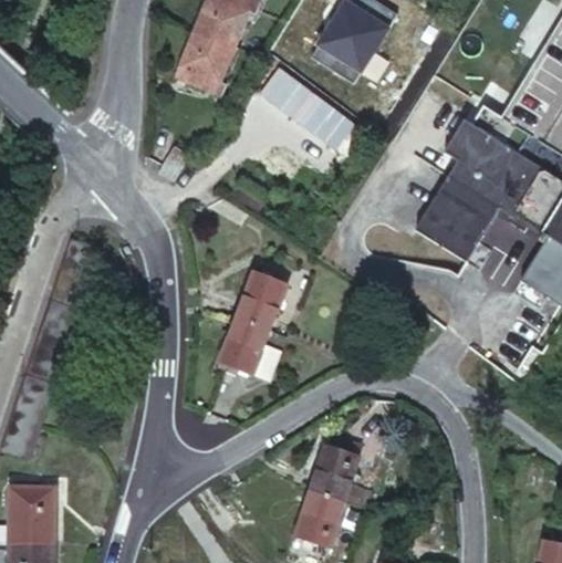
[(208,0),(195,31),(207,37),(228,44),(236,48),(250,13),(257,17),(262,3),(253,0),(208,0)]
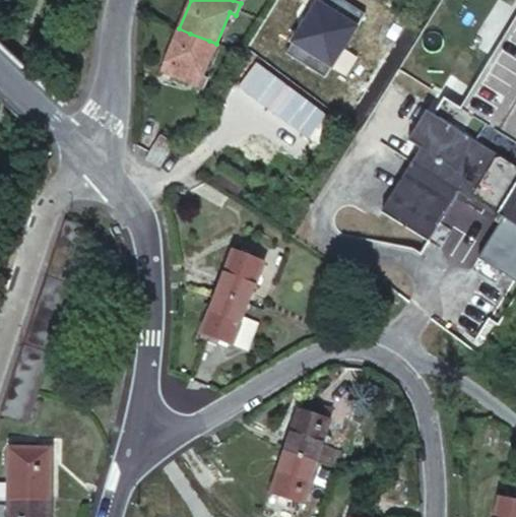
[(515,16),(460,106),(443,95),(433,112),(418,133),(426,138),(421,146),(382,210),(428,238),(457,190),(471,198),(468,203),(480,211),(484,207),(497,215),(495,219),(499,221),(476,256),(515,280),(515,16)]
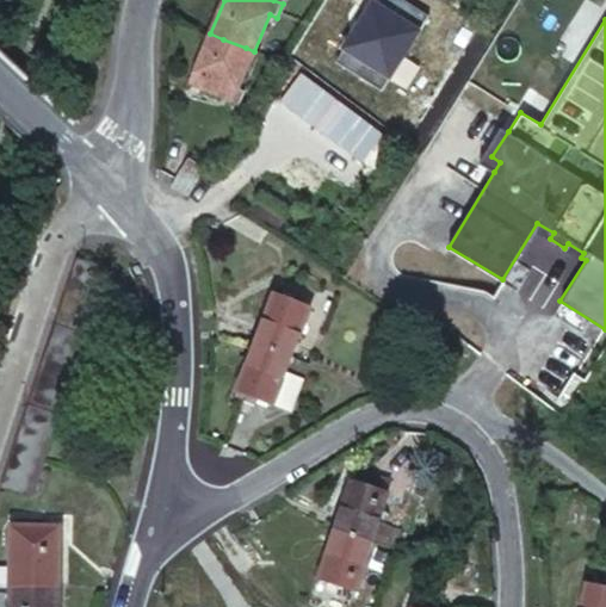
[(210,33),(189,84),(240,106),(245,94),(237,91),(254,51),(246,48),(223,39),(210,33)]
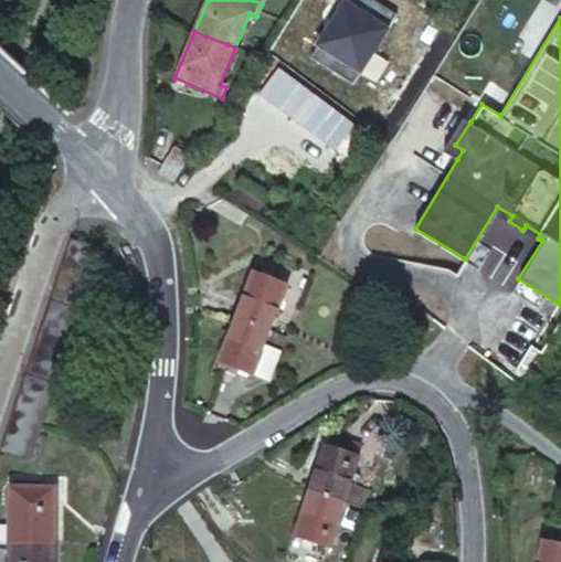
[(443,150),(457,159),(463,150),(455,145),(470,122),(464,118),(443,150)]
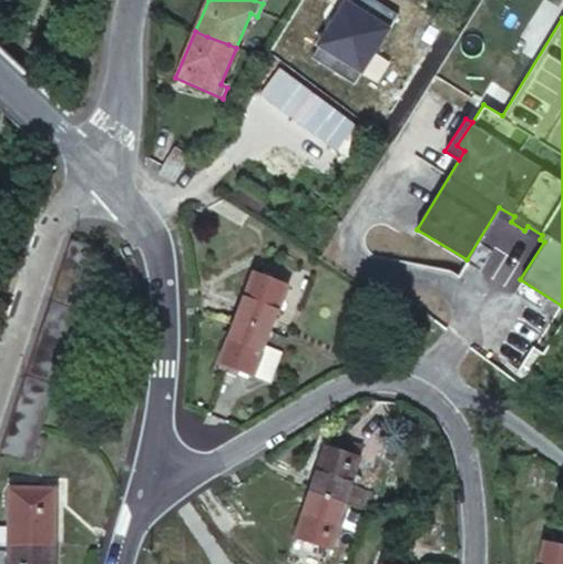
[(155,172),(170,183),(190,155),(174,144),(155,172)]
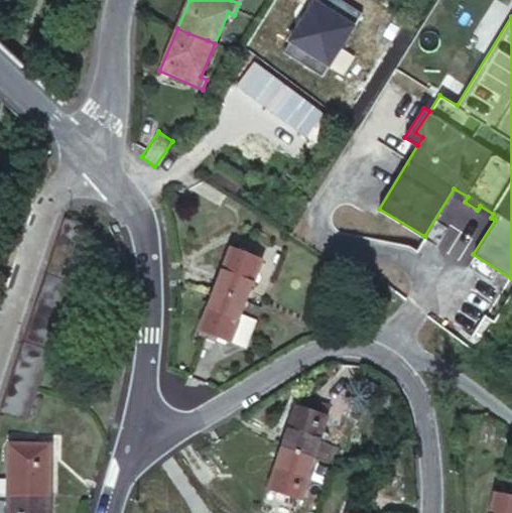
[(206,173),(204,176),(214,183),(226,191),(228,189),(206,173)]
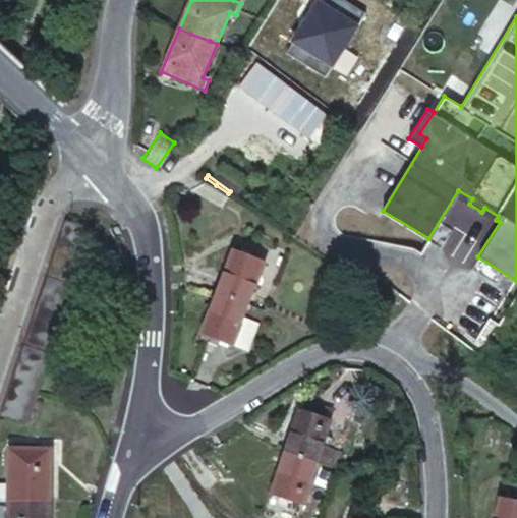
[(234,248),(218,290),(225,293),(235,296),(243,300),(250,302),(251,302),(267,262),(234,248)]
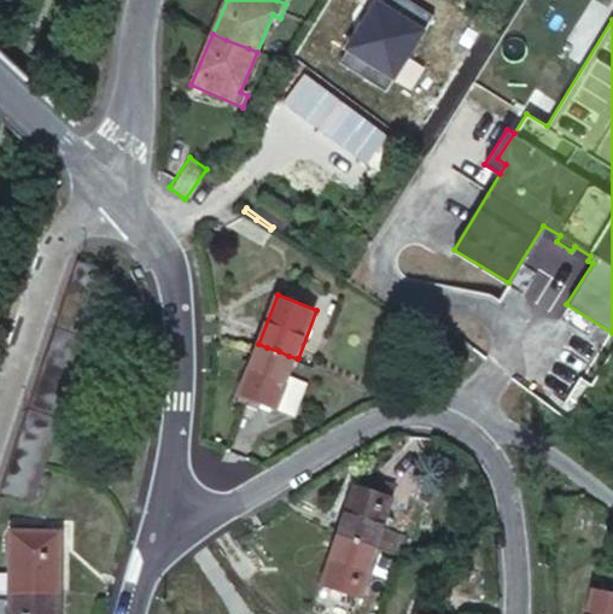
[(88,337),(57,325),(53,334),(51,341),(82,354),(86,344),(88,337)]
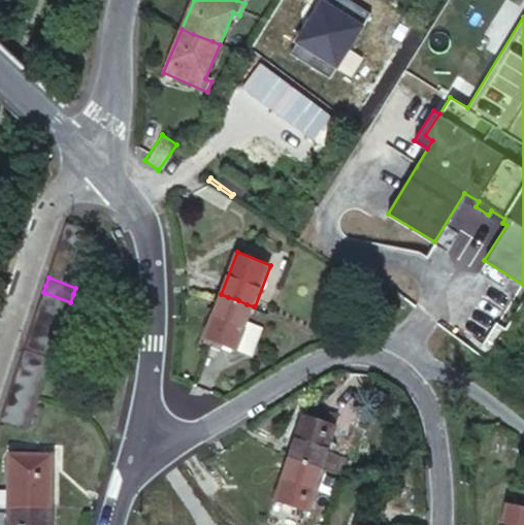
[(70,302),(43,292),(38,307),(65,317),(70,302)]
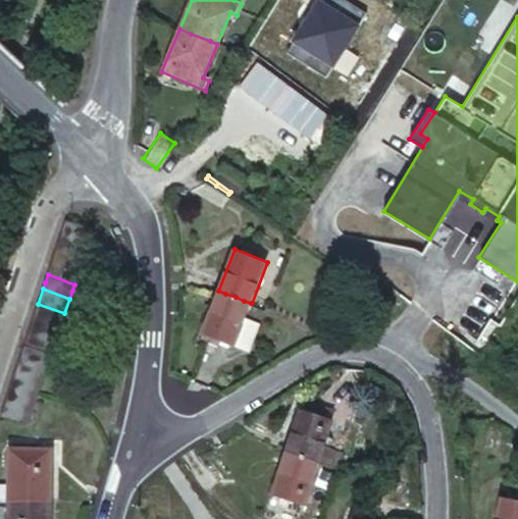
[(218,291),(202,332),(234,346),(236,343),(247,315),(248,311),(252,303),(251,303),(244,301),(236,297),(225,294),(218,291)]
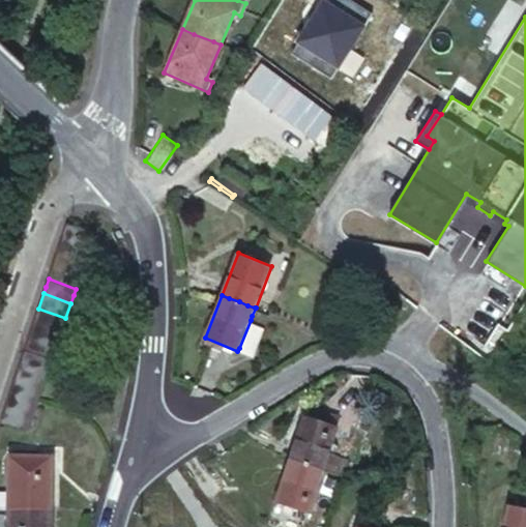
[(265,325),(251,320),(239,348),(253,354),(265,325)]
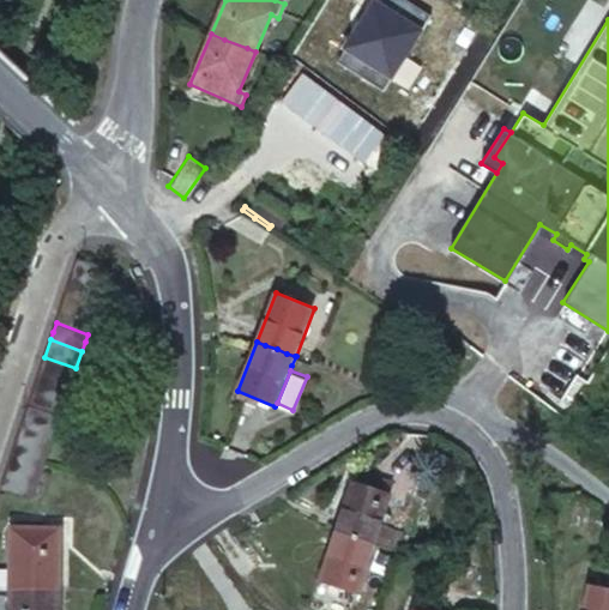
[(65,399),(35,387),(29,404),(60,415),(65,399)]
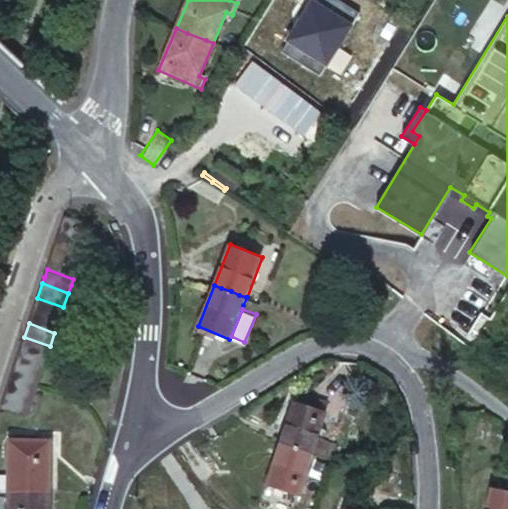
[(50,346),(24,337),(19,351),(45,358),(50,346)]
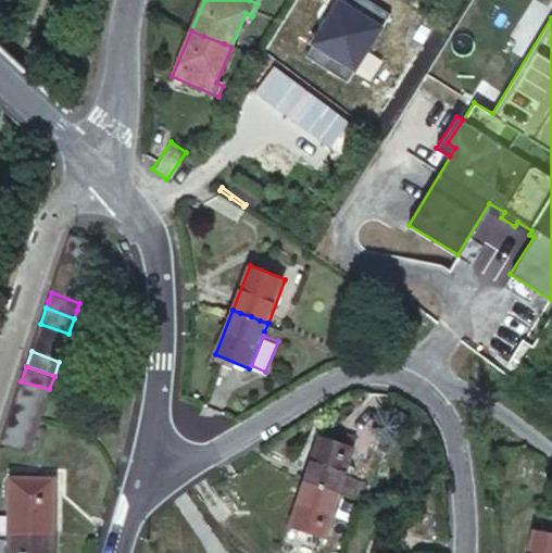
[(49,389),(21,381),(15,396),(44,405),(49,389)]
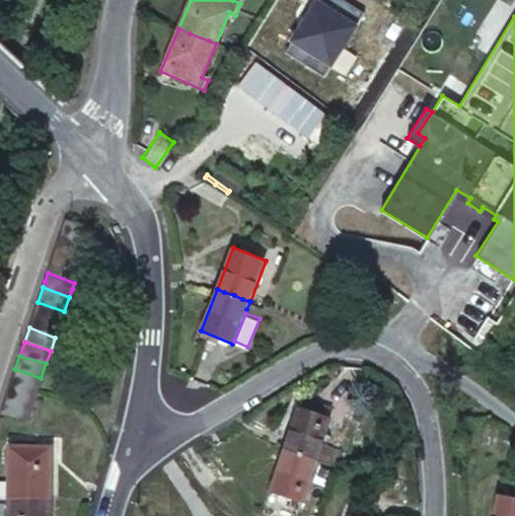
[(41,378),(14,369),(13,373),(10,383),(37,391),(38,388),(41,378)]
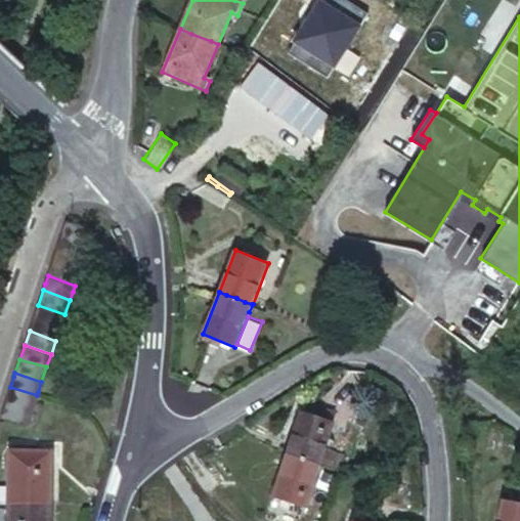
[(37,395),(10,387),(5,400),(32,409),(37,395)]
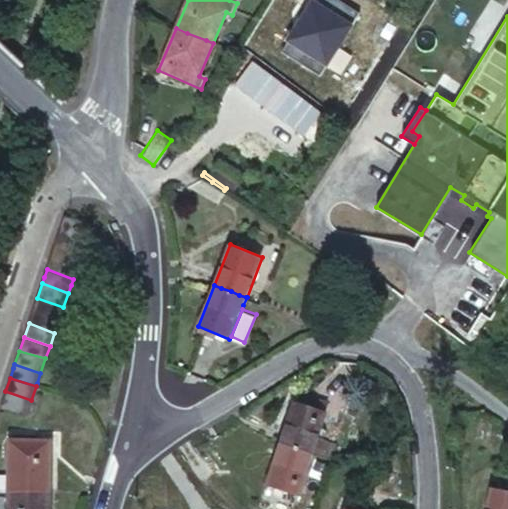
[(31,400),(5,391),(1,403),(1,404),(27,413),(31,400)]
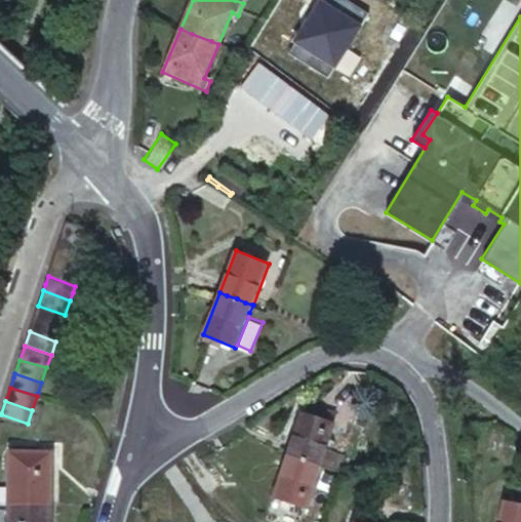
[(304,410),(290,451),(302,454),(322,462),(334,422),(304,410)]
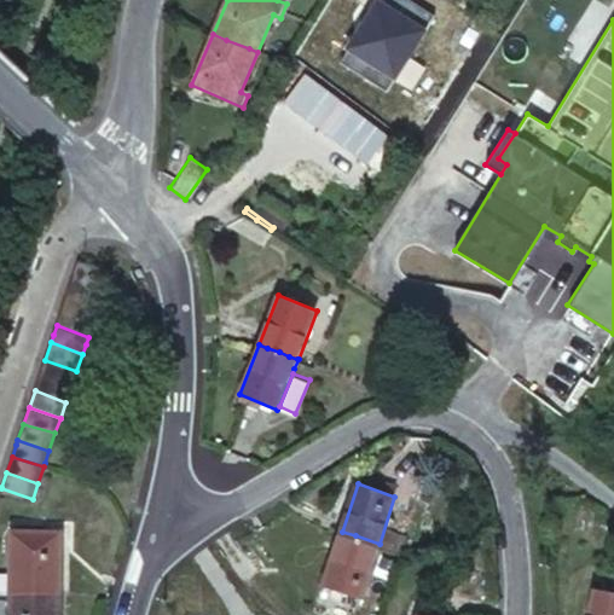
[(15,570),(15,592),(42,592),(61,592),(61,584),(62,529),(17,529),(15,570)]
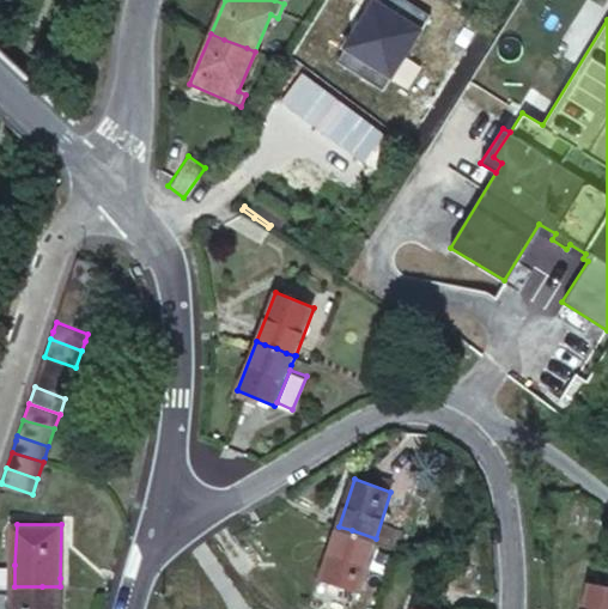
[(339,527),(322,579),(358,591),(376,539),(352,530),(339,527)]
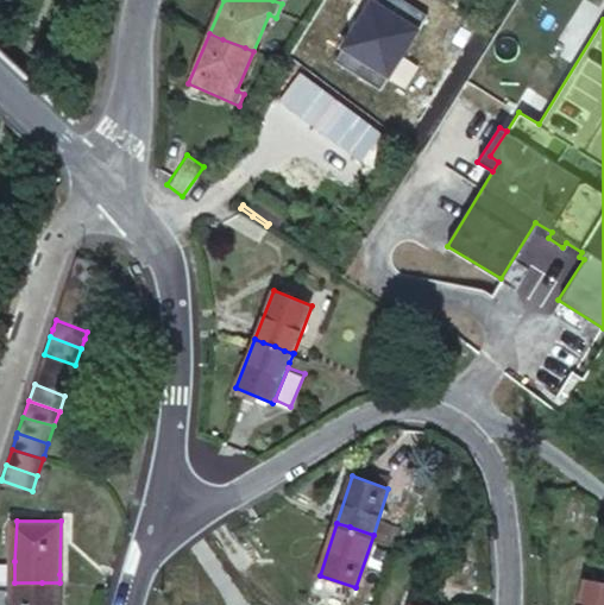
[(0,581),(14,583),(14,561),(0,560),(0,581)]
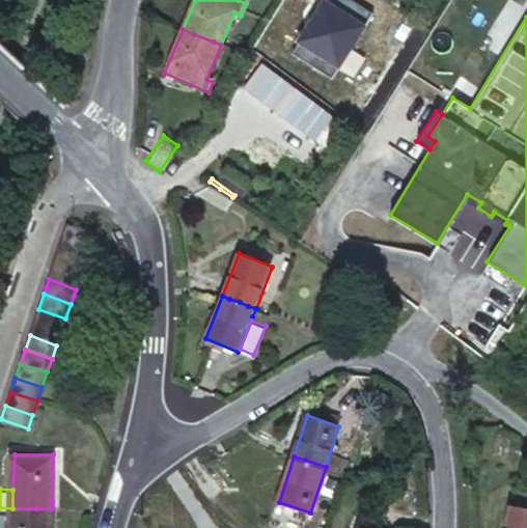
[(526,507),(515,505),(509,527),(526,527),(526,507)]
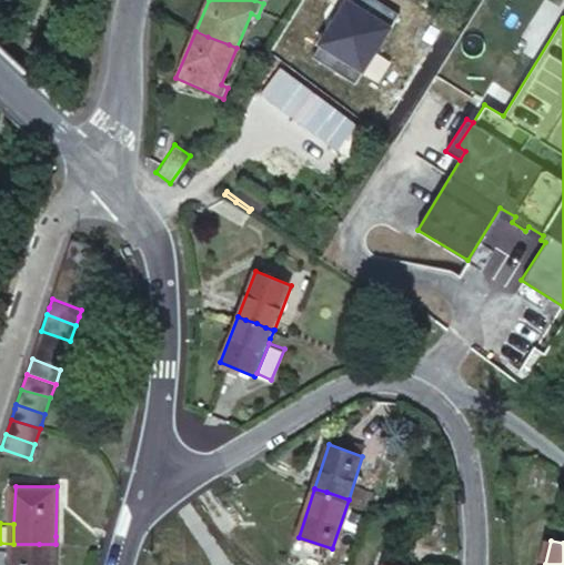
[(13,544),(11,564),(54,564),(56,544),(39,544),(13,544)]
